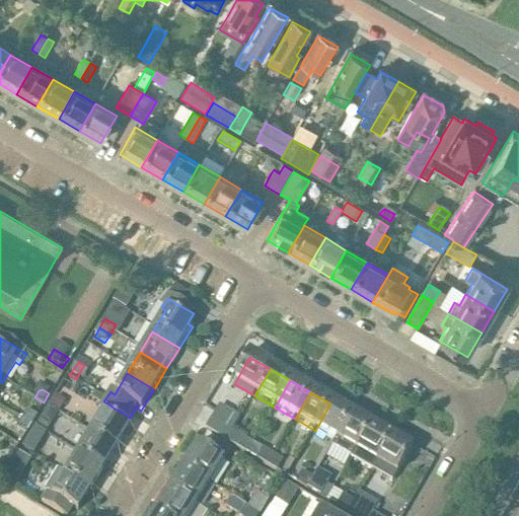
[(57,400),(51,410),(59,416),(65,406),(57,400)]
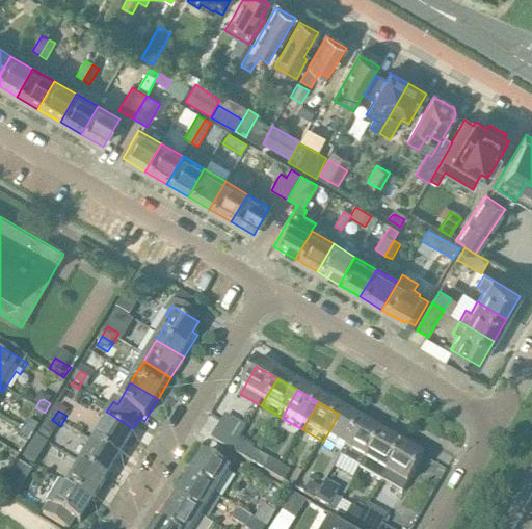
[(133,428),(106,412),(100,422),(105,426),(92,447),(120,464),(133,442),(127,438),(133,428)]
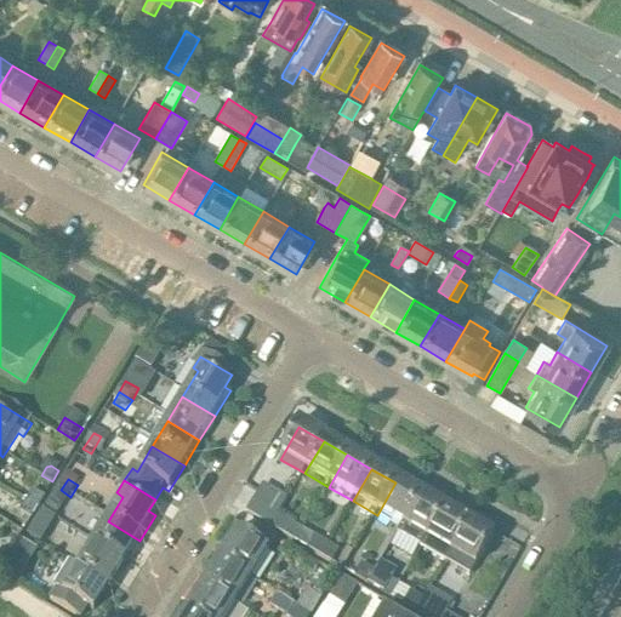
[(396,483),(377,515),(402,529),(402,530),(420,497),(396,483)]
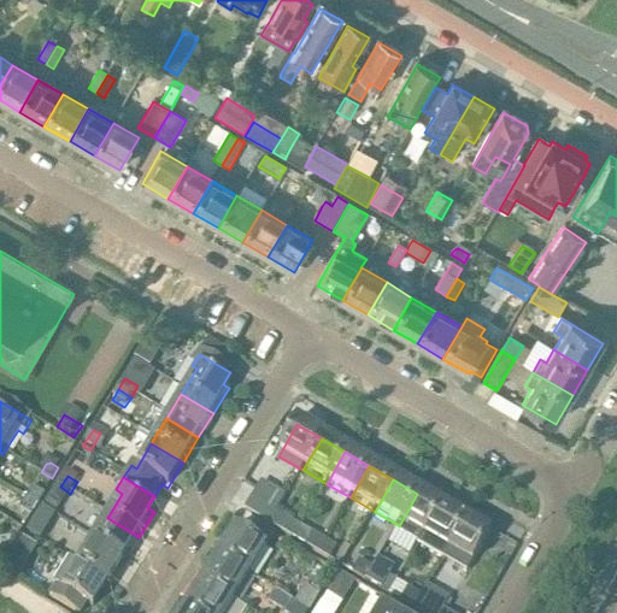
[(25,502),(37,510),(45,499),(43,497),(31,490),(25,502)]
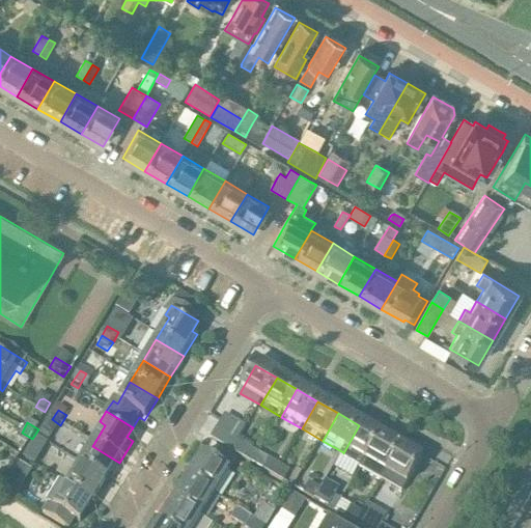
[(359,473),(380,438),(359,425),(343,453),(338,462),(359,473)]
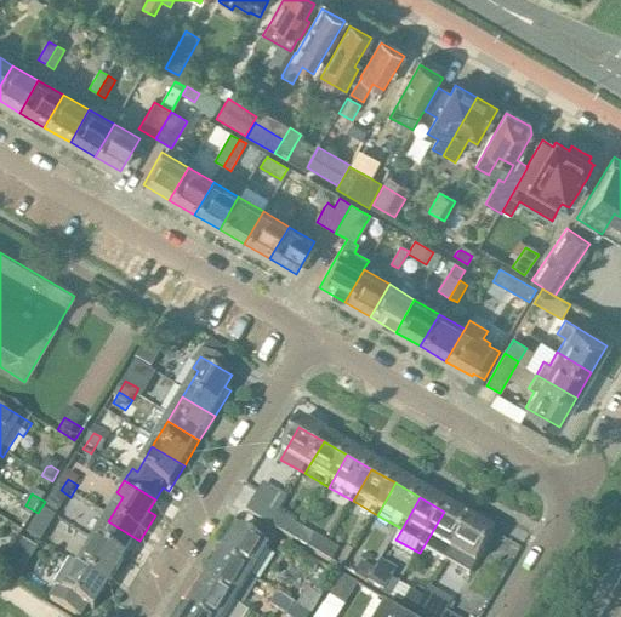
[(41,515),(55,524),(62,512),(49,504),(41,515)]
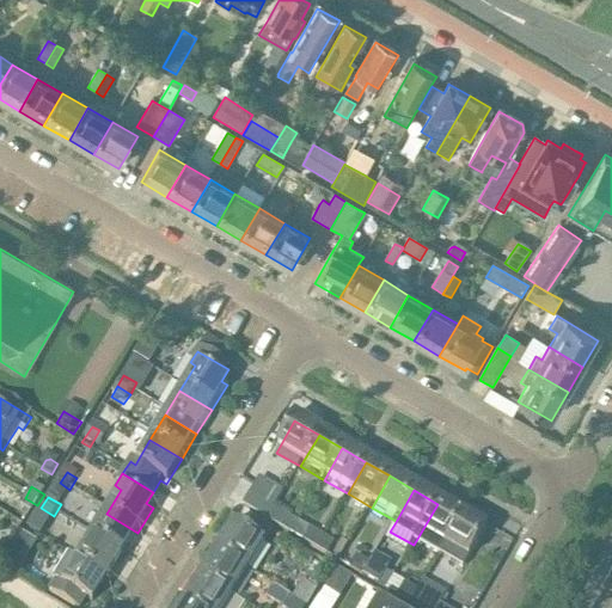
[(37,505),(25,498),(18,509),(31,516),(37,505)]
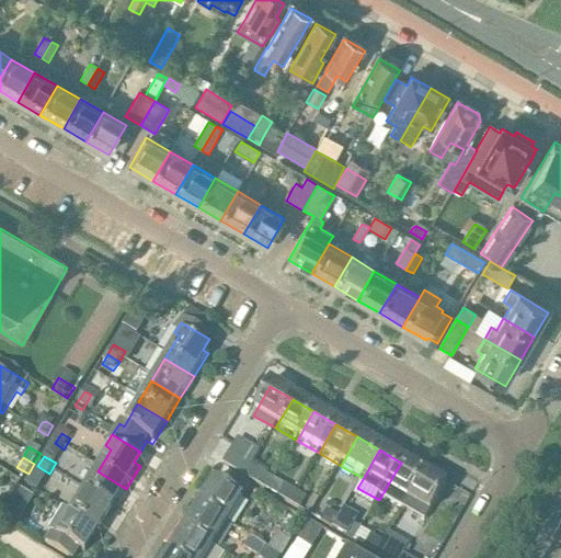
[(229,457),(222,469),(245,482),(252,470),(229,457)]
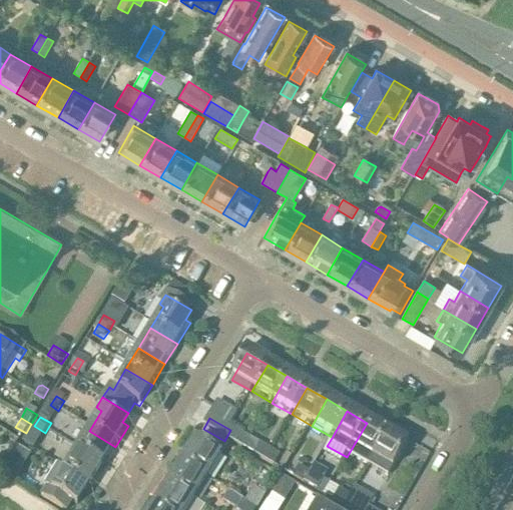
[(372,461),(387,434),(367,423),(347,457),(367,469),(367,468),(372,461)]
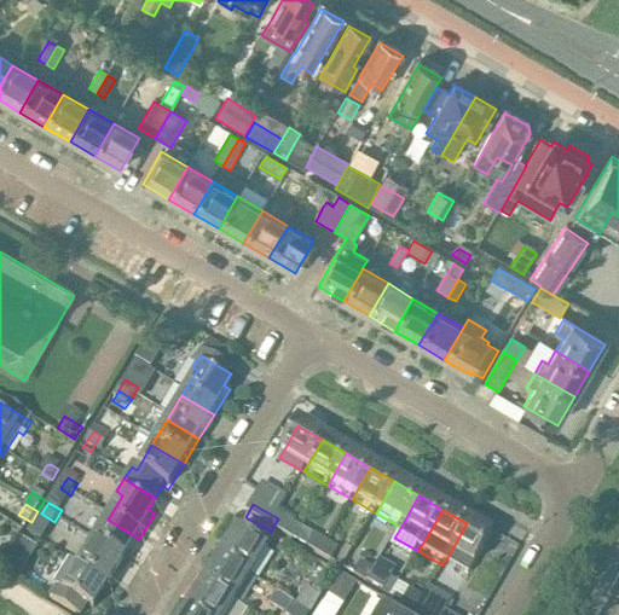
[(55,522),(41,514),(35,524),(48,532),(55,522)]
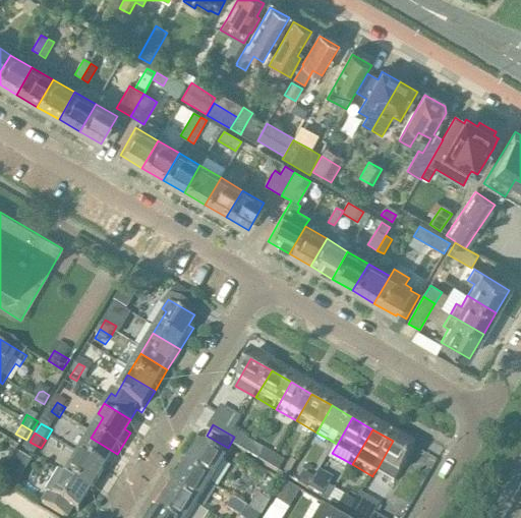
[(239,454),(245,444),(234,437),(228,448),(239,454)]
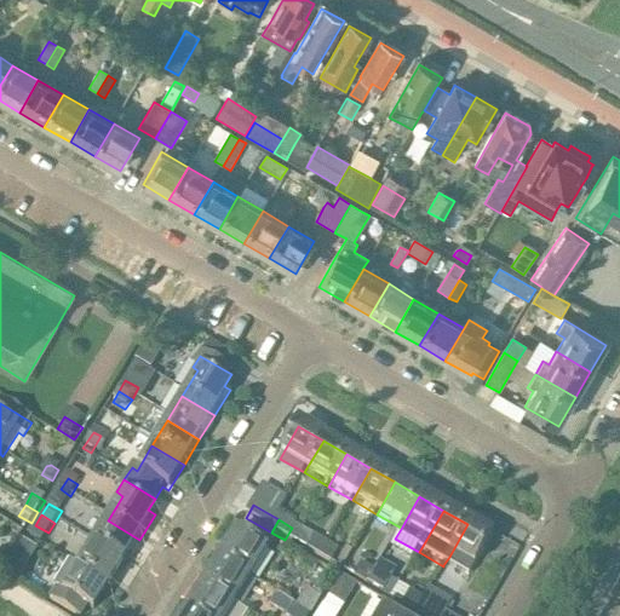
[(139,540),(108,520),(92,546),(124,565),(139,540)]
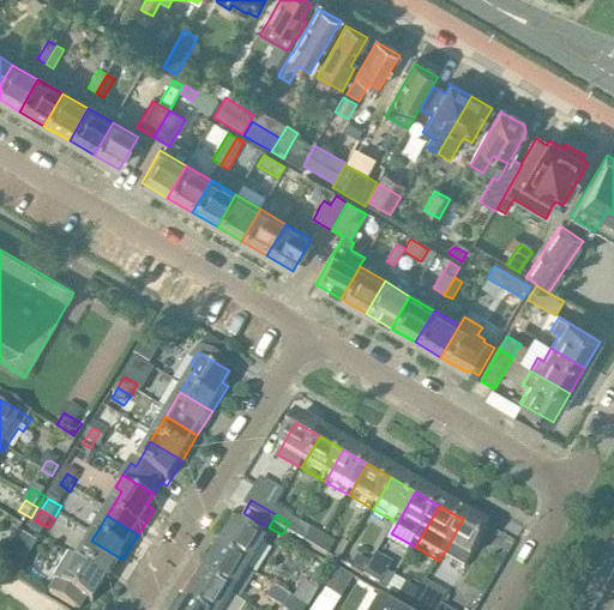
[(463,519),(445,551),(469,565),(487,533),(463,519)]
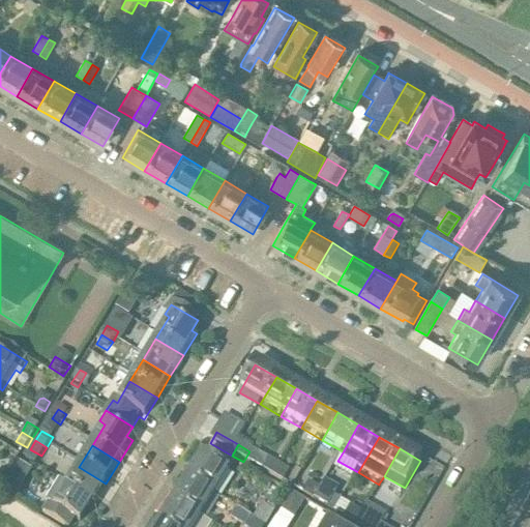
[(186,480),(214,498),(229,474),(235,464),(219,455),(212,465),(201,458),(186,480)]
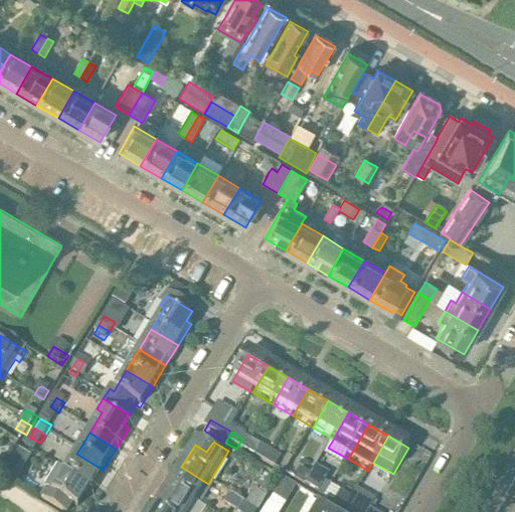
[(264,466),(271,455),(260,448),(253,459),(264,466)]
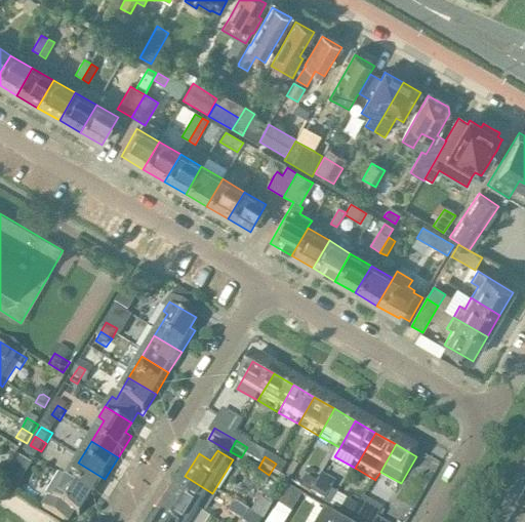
[(105,479),(78,463),(66,483),(57,478),(56,479),(91,500),(105,479)]
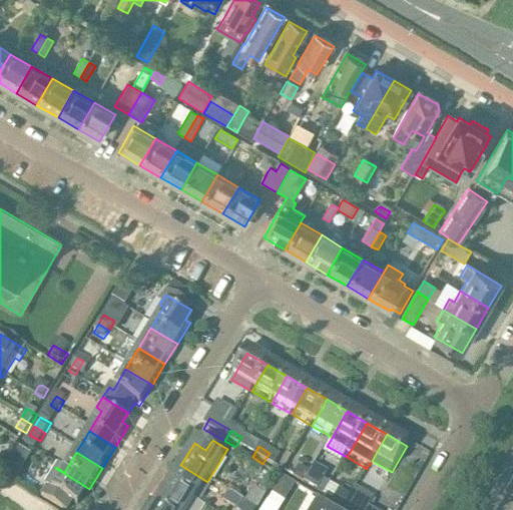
[(270,453),(263,464),(274,470),(280,459),(270,453)]
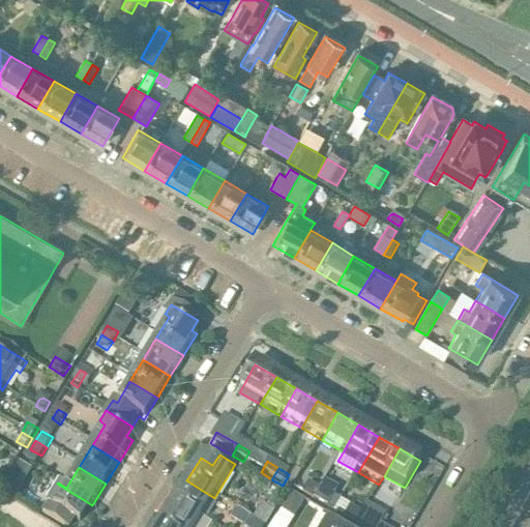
[(295,472),(286,488),(292,491),(301,476),(295,472)]
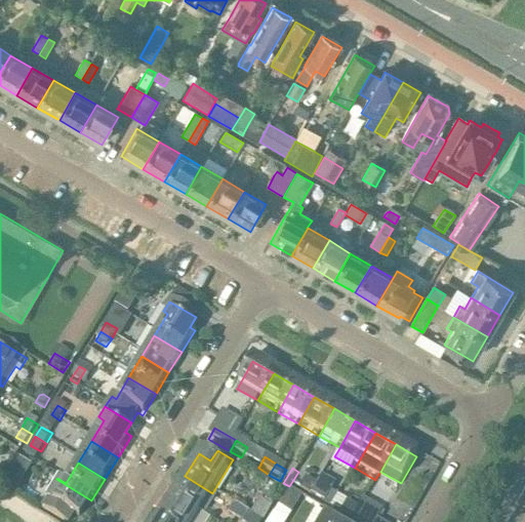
[(212,493),(185,476),(171,497),(199,515),(212,493)]
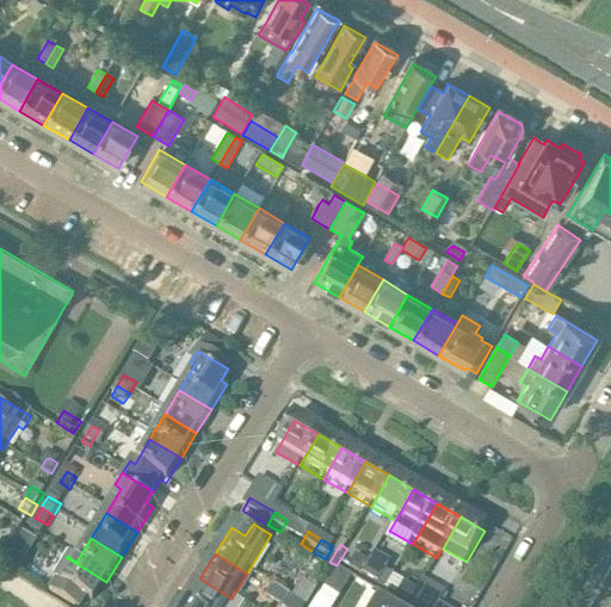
[(106,582),(66,557),(51,581),(55,582),(48,595),(67,606),(81,606),(85,601),(92,606),(106,582)]
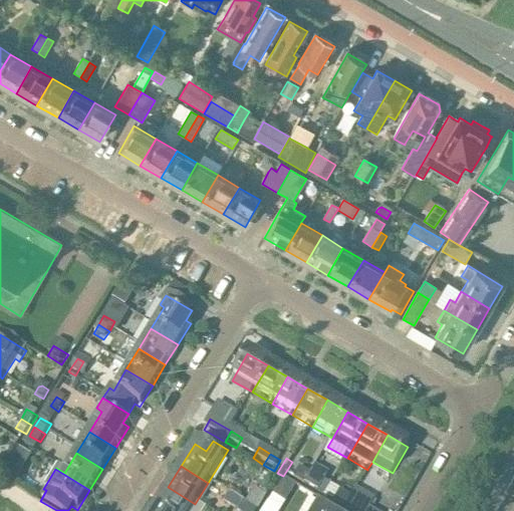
[(309,477),(303,488),(313,494),(317,496),(323,485),(328,478),(314,469),(309,477)]
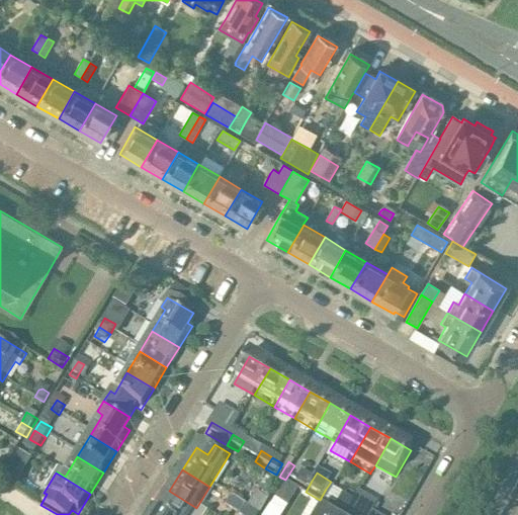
[(306,492),(312,481),(301,474),(294,486),(306,492)]
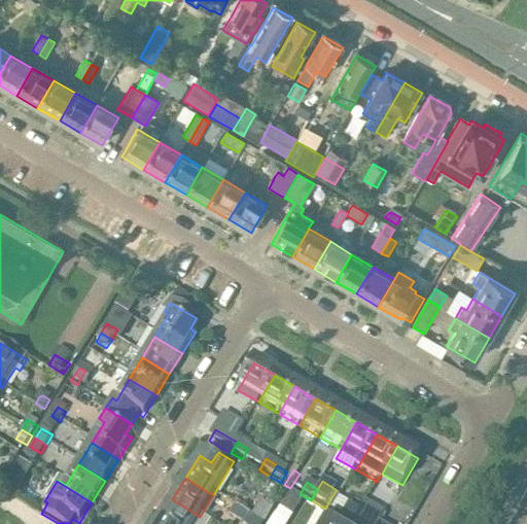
[(195,523),(200,517),(172,499),(159,522),(161,523),(195,523)]
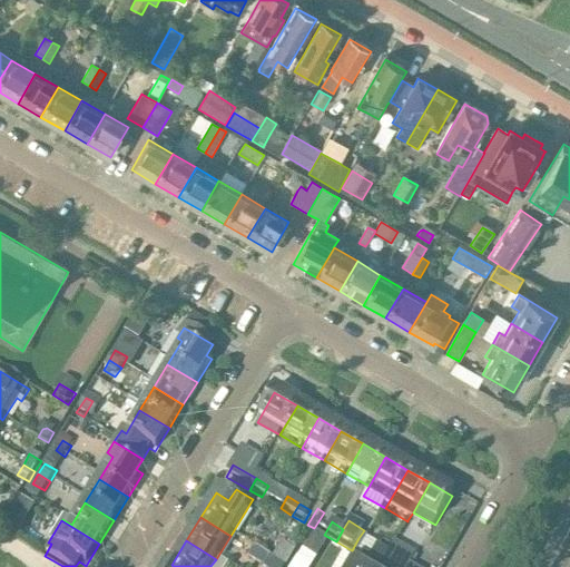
[(287,566),(295,554),(282,546),(272,563),(278,566),(287,566)]
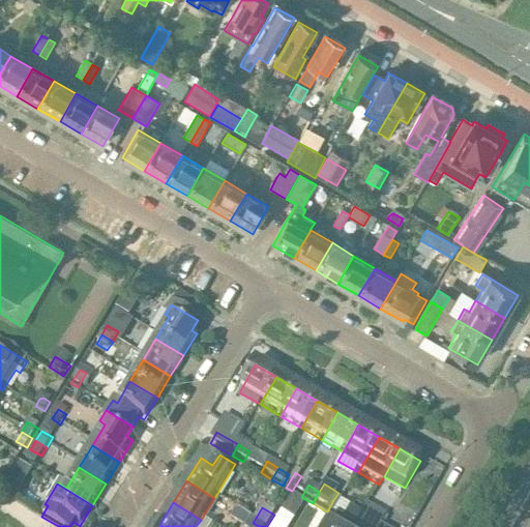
[(354,526),(382,526),(386,519),(366,507),(361,517),(360,516),(354,526)]
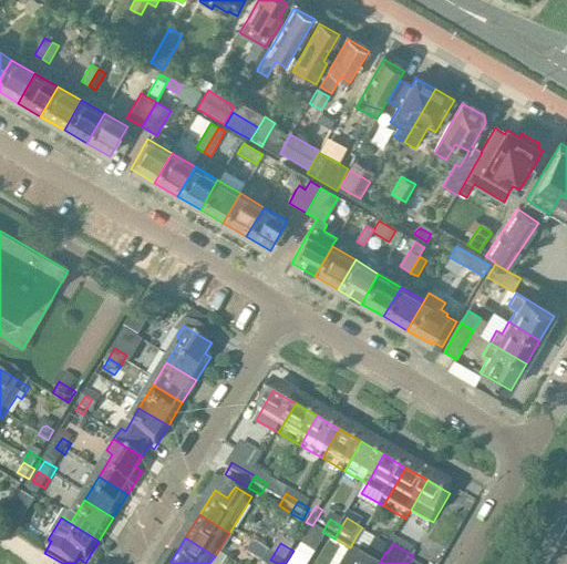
[(380,563),(385,552),(373,545),(367,557),(377,563),(380,563)]
